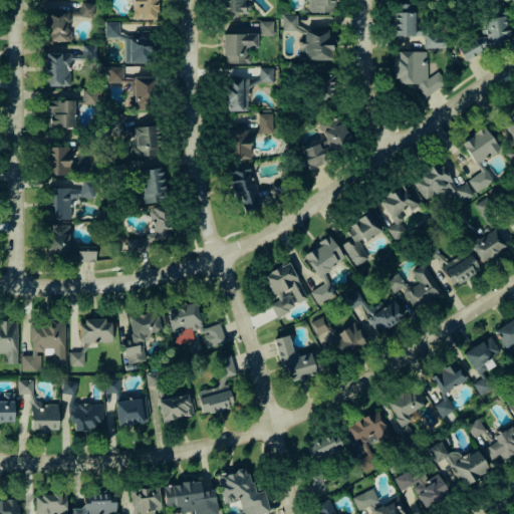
[(157,19),(156,0),(132,0),(132,19),(157,19)]
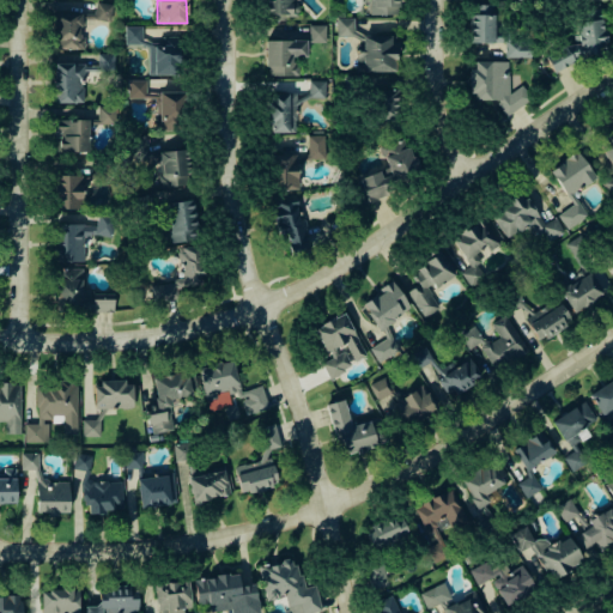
[(263,0),(263,14),(297,14),(297,0),(263,0)]
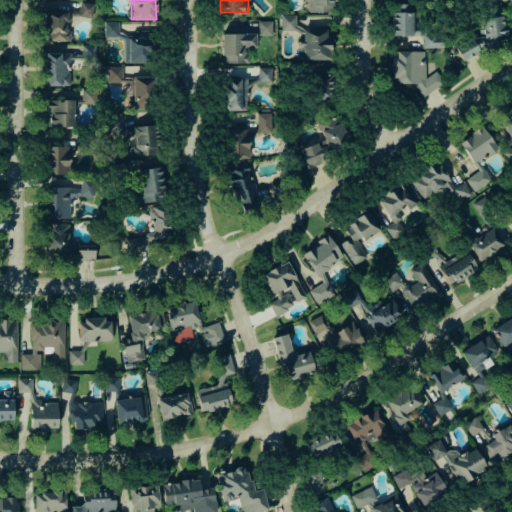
[(307,0),(308,12),(334,12),(333,0),(307,0)]
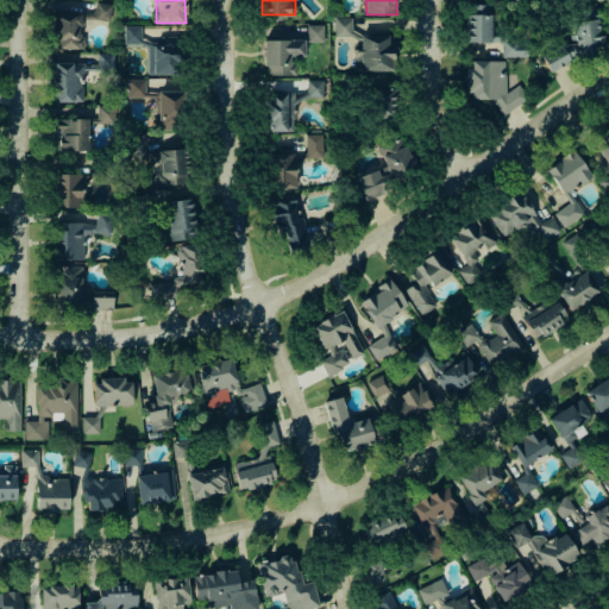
[(111,5),(94,2),(93,18),(110,20),(111,5)]
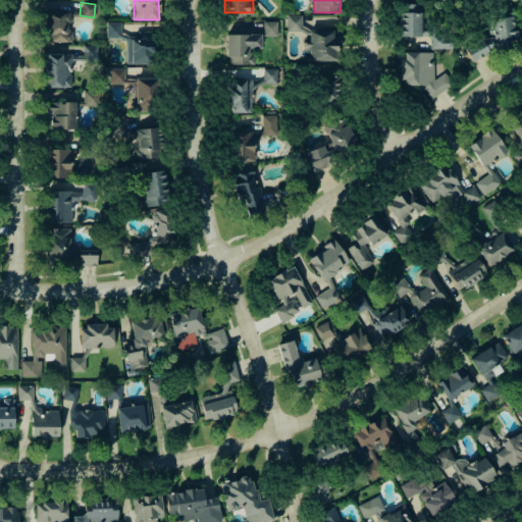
[(400,37),(420,37),(420,4),(400,4),(400,37)]
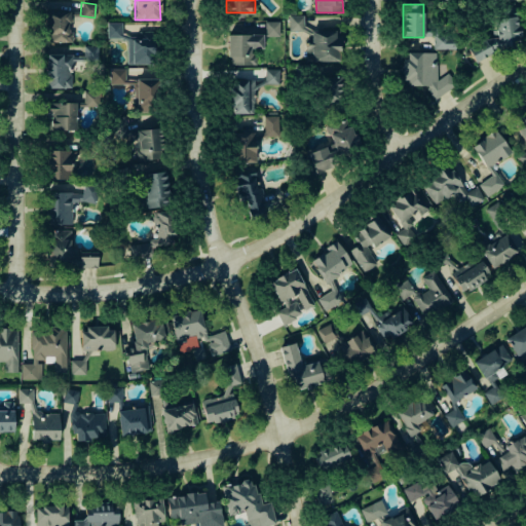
[(46,42),(71,42),(72,10),(47,10),(46,42)]
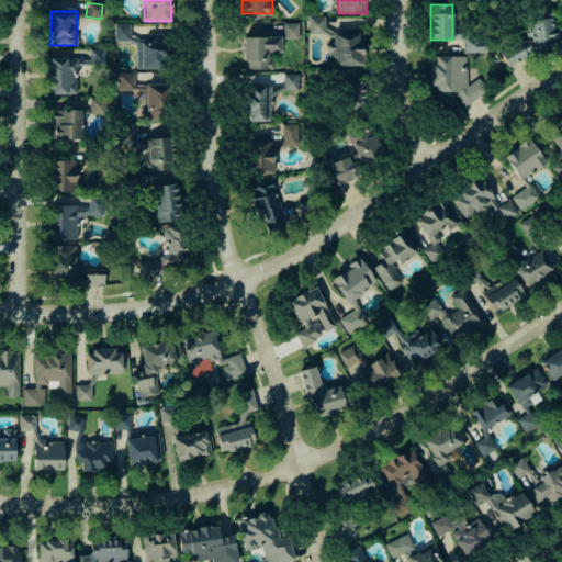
[(308,34),(325,33),(324,17),(308,18),(308,34)]
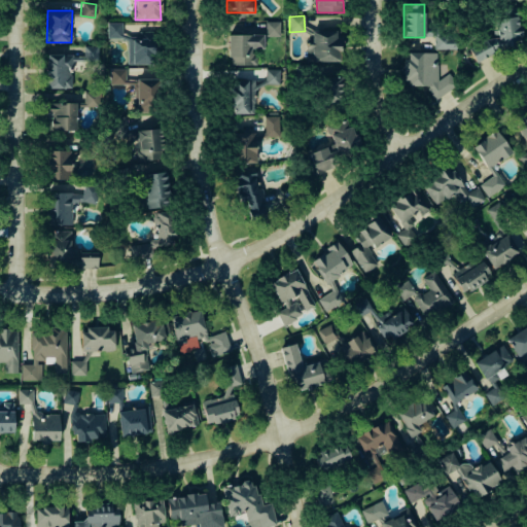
[(495,20),(496,34),(498,38),(484,39),(467,47),(476,63),(500,50),(502,49),(507,46),(512,46),(522,41),(520,26),(516,16),(495,20)]
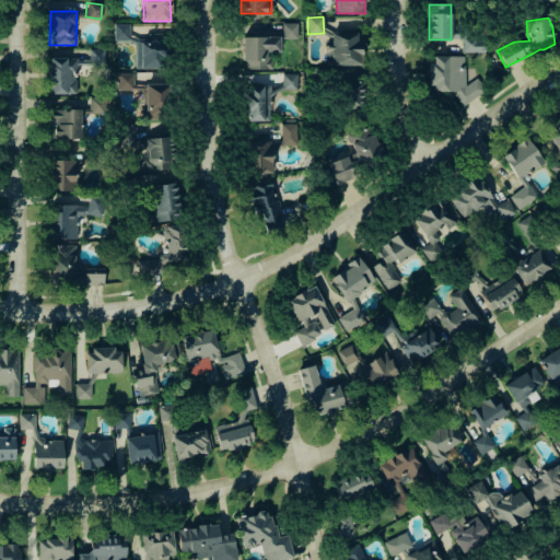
[(296,23),(282,23),(283,39),(296,38),(296,23)]
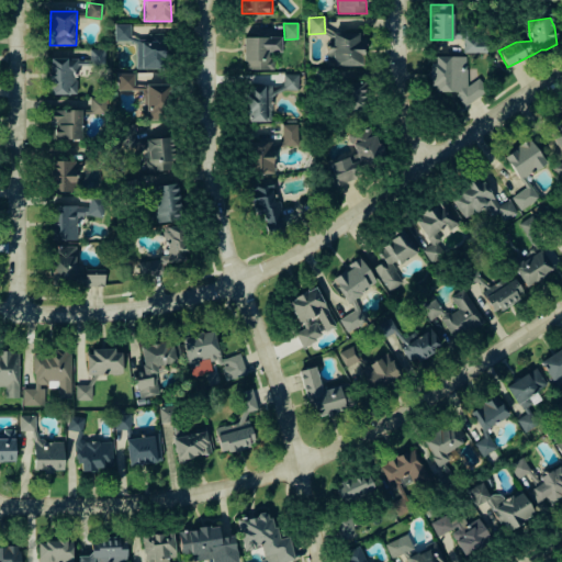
[(136,69),(165,68),(165,35),(131,36),(131,24),(114,24),(115,43),(135,43),(136,69)]
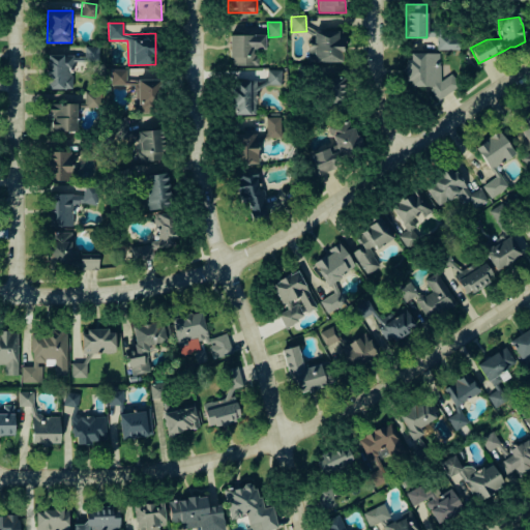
[(311,31),(311,62),(341,62),(342,31),(311,31)]
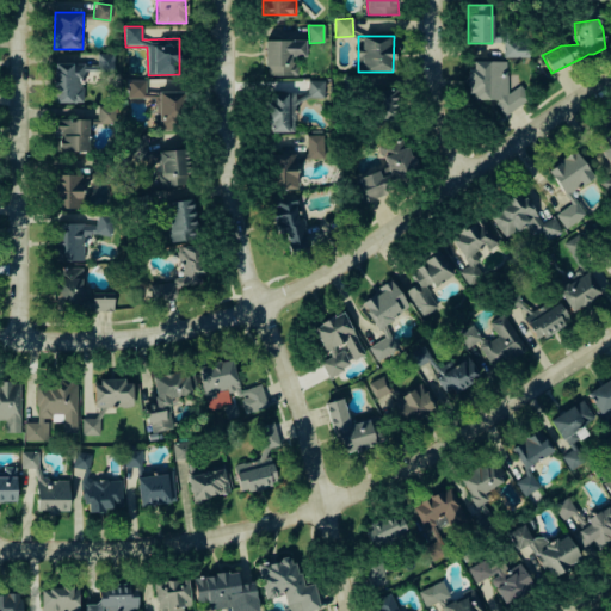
[(304,39),(265,41),(265,76),(295,75),(295,57),(306,56),(304,39)]
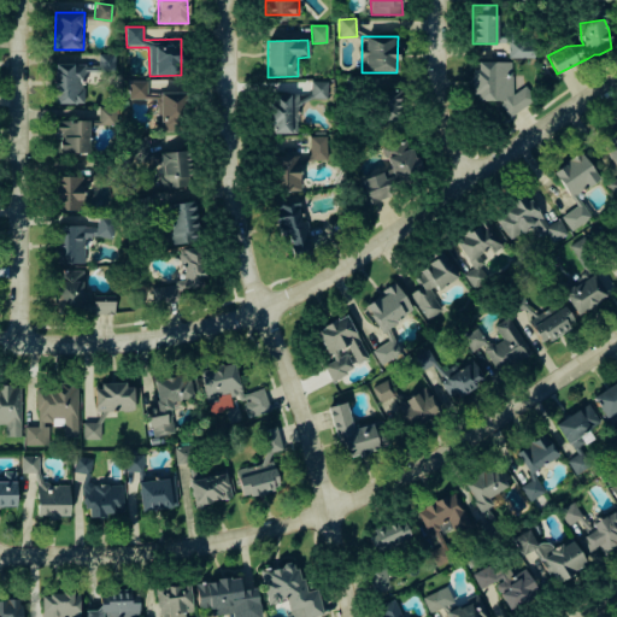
[(534,58),(535,42),(509,42),(509,58),(534,58)]
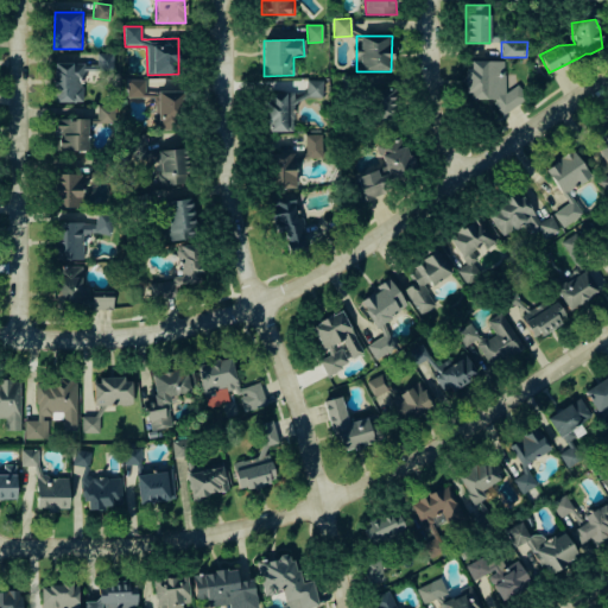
[(82,101),(82,71),(112,71),(112,54),(96,54),(96,63),(54,63),(54,101),(82,101)]
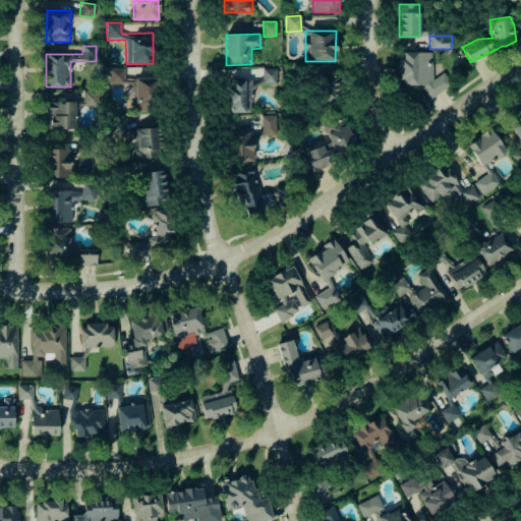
[(431,52),(398,52),(399,83),(422,82),(423,93),(447,92),(447,75),(431,75),(431,52)]
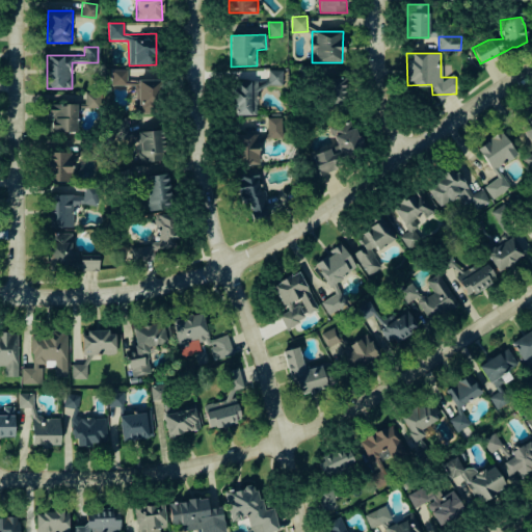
[(126,80),(126,69),(110,69),(111,88),(126,88),(127,96),(137,96),(137,111),(160,111),(160,80),(126,80)]
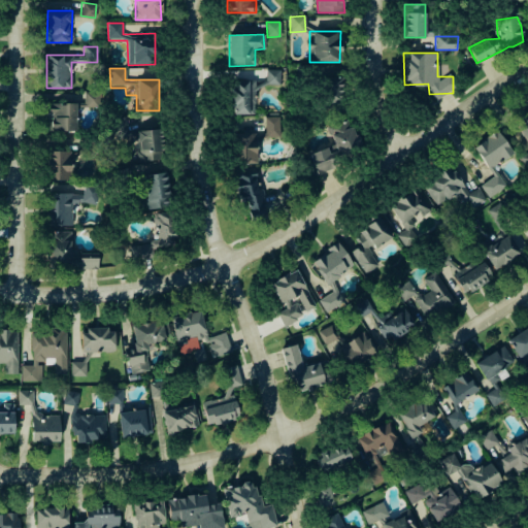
[(255,113),(255,86),(279,86),(279,69),(265,69),(265,79),(231,79),(230,113),(255,113)]
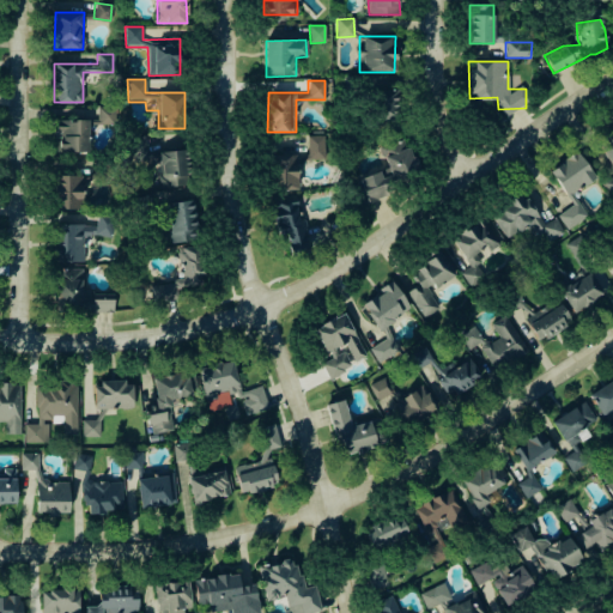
[(398,120),(396,89),(372,90),(374,120),(398,120)]
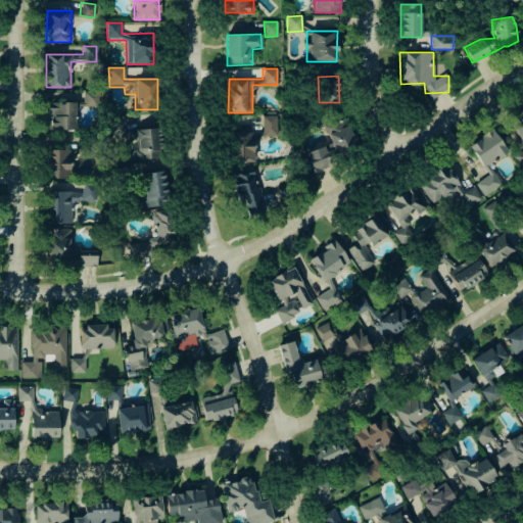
[(97,105),(98,91),(83,91),(82,105),(97,105)]
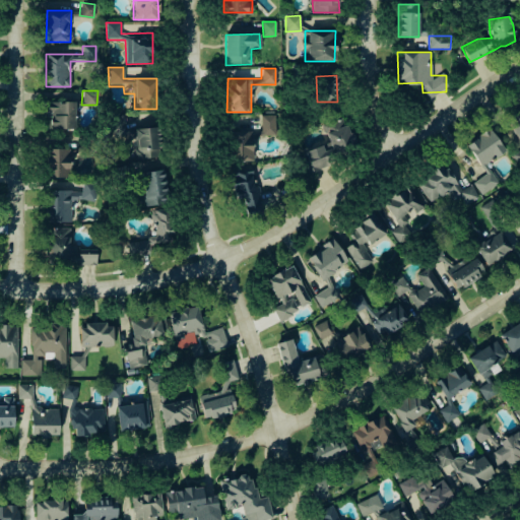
[(74,101),(48,102),(48,129),(74,128),(74,101)]
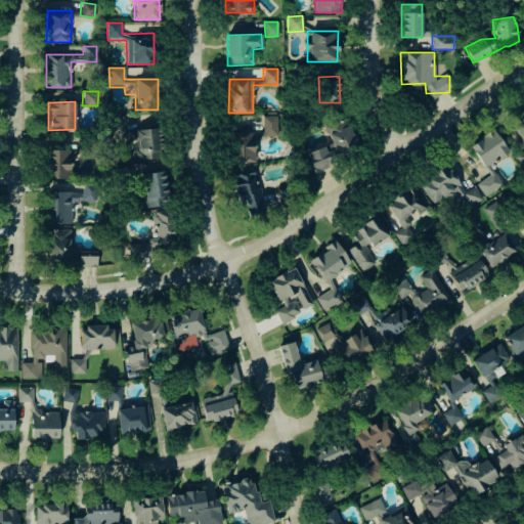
[(522,167),(523,165),(523,110),(509,118),(523,144),(523,149),(516,155),(522,167)]
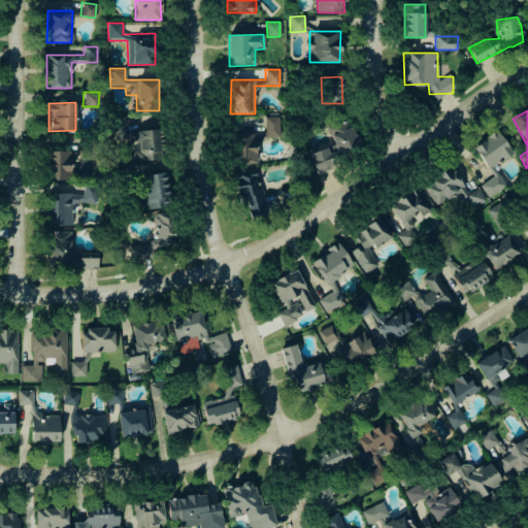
[(278,116),(264,117),(265,136),(279,136),(278,116)]
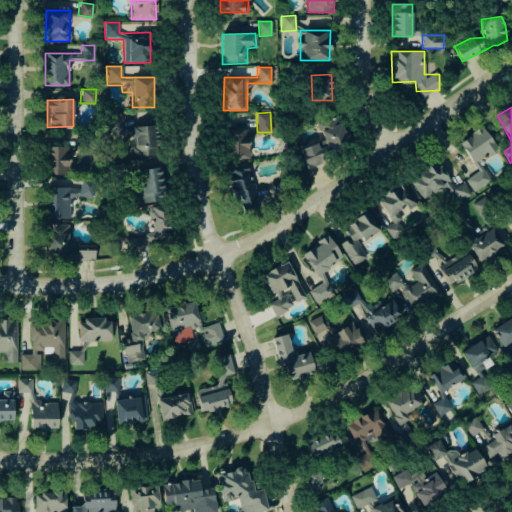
[(305,167),(332,160),(329,149),(347,144),(340,115),(317,121),(323,143),(300,148),(305,167)]
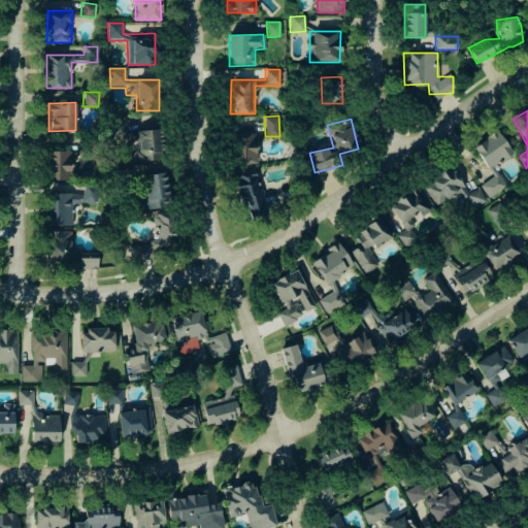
[(162,129),(138,130),(139,160),(162,160),(162,129)]
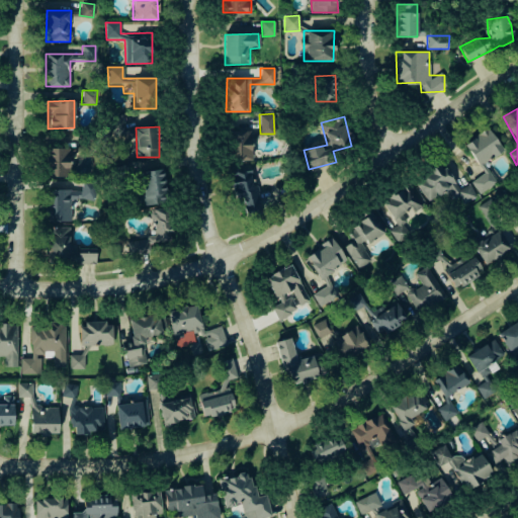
[(503,149),(486,126),(463,144),(480,166),(503,149)]
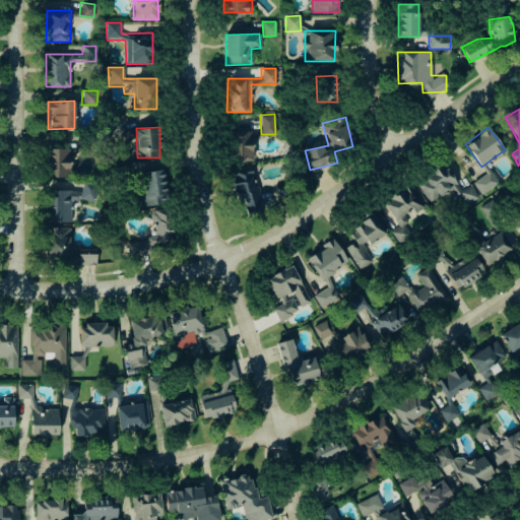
[(252,160),(251,131),(229,132),(230,160),(252,160)]
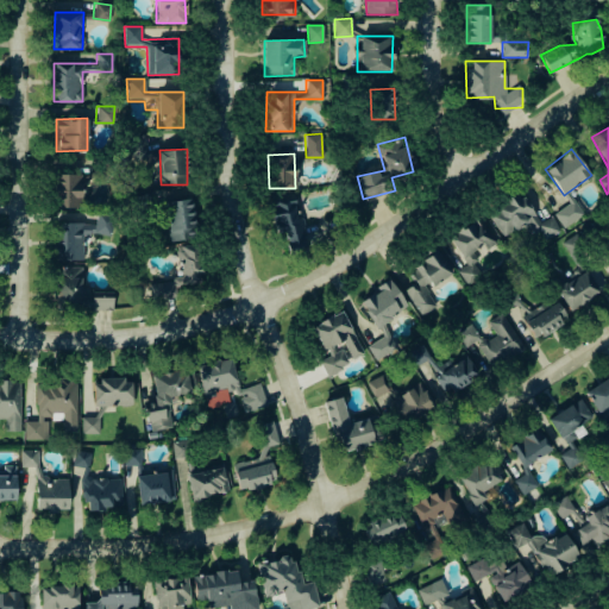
[(52,206),(80,207),(81,174),(54,174),(52,206)]
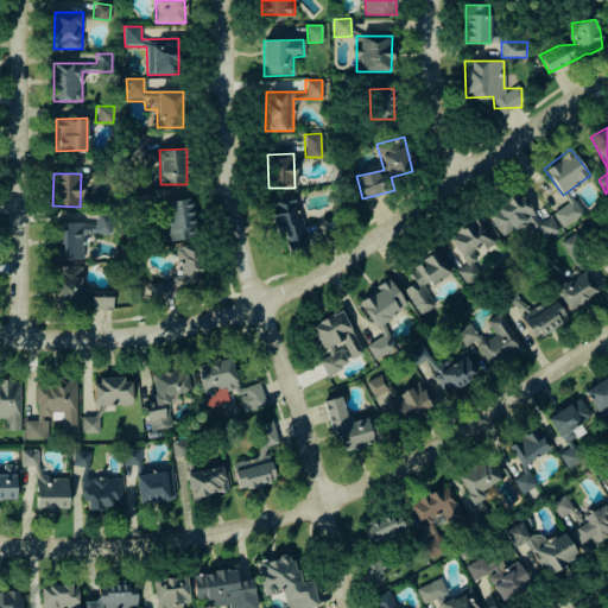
[(500,235),(527,221),(538,241),(559,230),(551,215),(537,223),(519,190),(486,208),(500,235)]
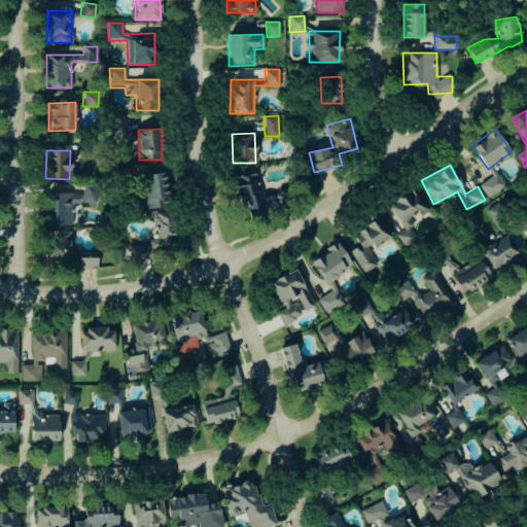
[(241,213),(264,209),(255,166),(233,170),(241,213)]
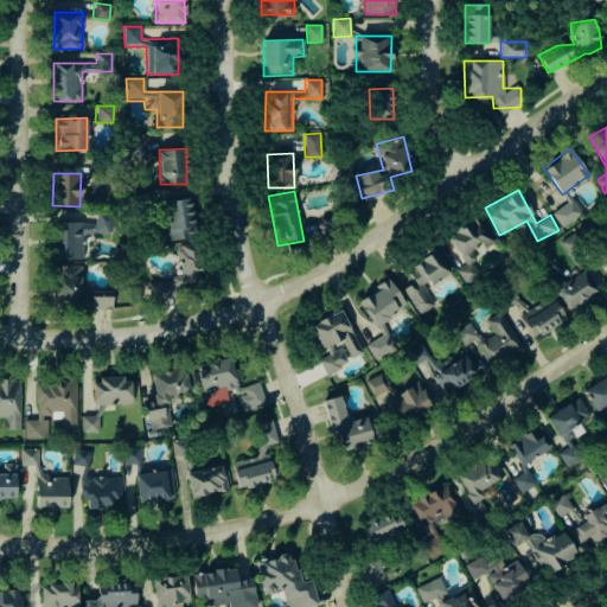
[(167,238),(193,237),(192,198),(166,199),(167,238)]
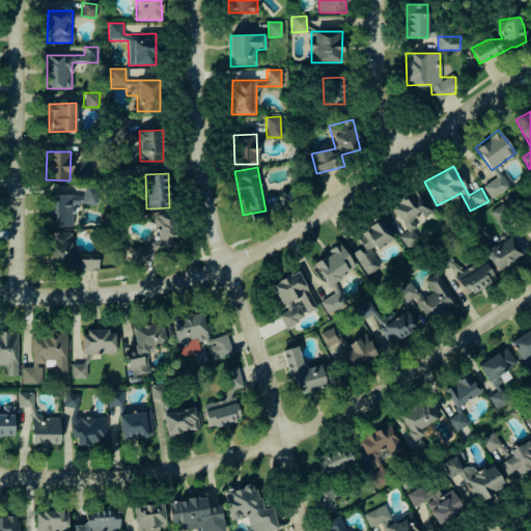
[(482,185),(490,198),(508,187),(500,173),(482,185)]
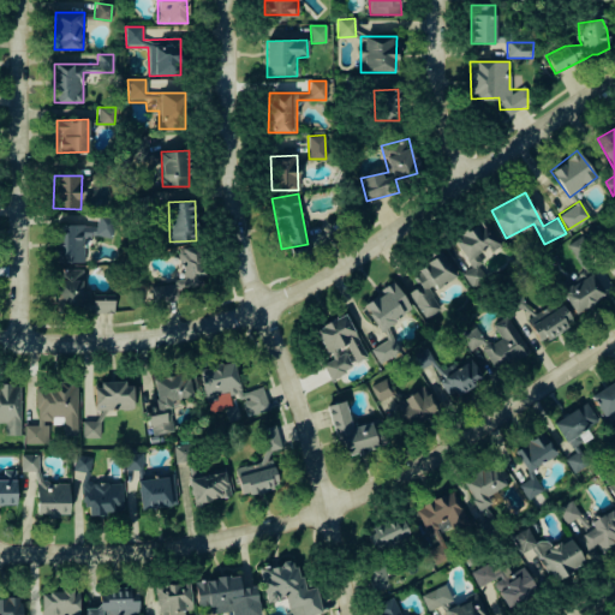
[(83,262),(82,237),(112,236),(111,216),(95,216),(96,225),(55,226),(55,263),(83,262)]
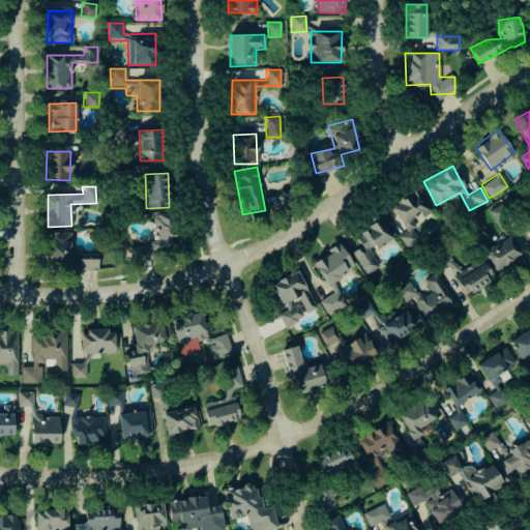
[(389,206),(406,230),(398,236),(406,247),(418,239),(411,229),(416,226),(411,218),(419,212),(422,216),(433,209),(417,186),(389,206)]
